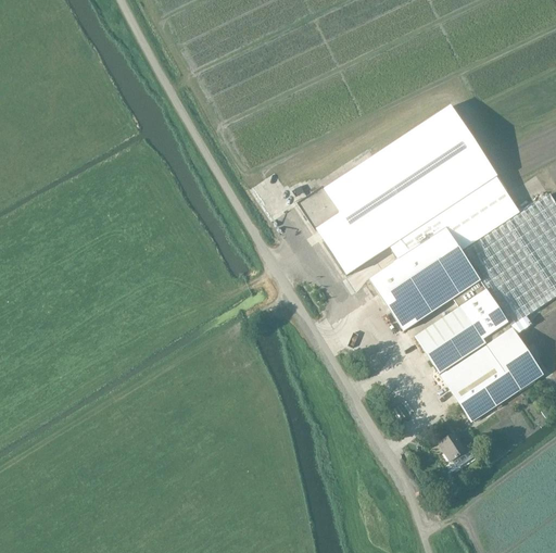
[(323,185),(298,202),(315,228),(316,228),(346,274),(389,244),(397,258),(446,226),(462,249),(519,211),(495,175),(496,175),(451,104),(324,187),(323,185)]
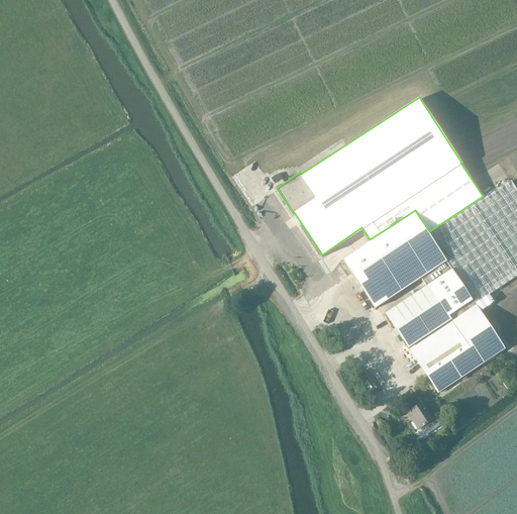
[(415,210),(343,259),(376,307),(421,277),(426,285),(386,311),(409,347),(438,391),(453,381),(454,383),(458,381),(457,378),(481,362),(505,345),(481,308),(494,299),(489,292),(516,273),(516,187),(511,178),(429,232),(429,231),(415,210)]
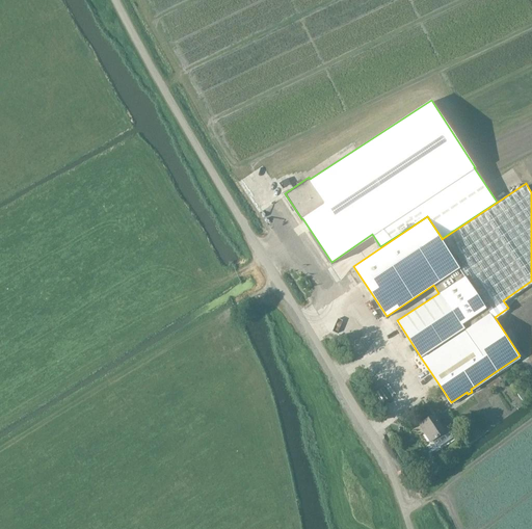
[(317,258),(308,265),(316,278),(326,271),(317,258)]
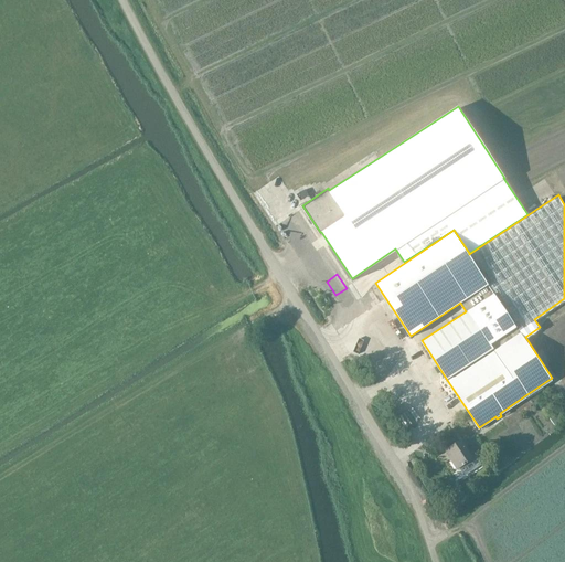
[(404,412),(416,407),(407,381),(394,385),(404,412)]
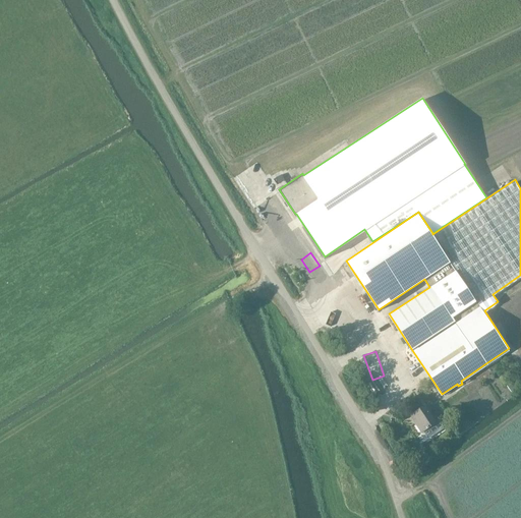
[(421,430),(436,421),(424,404),(410,413),(421,430)]
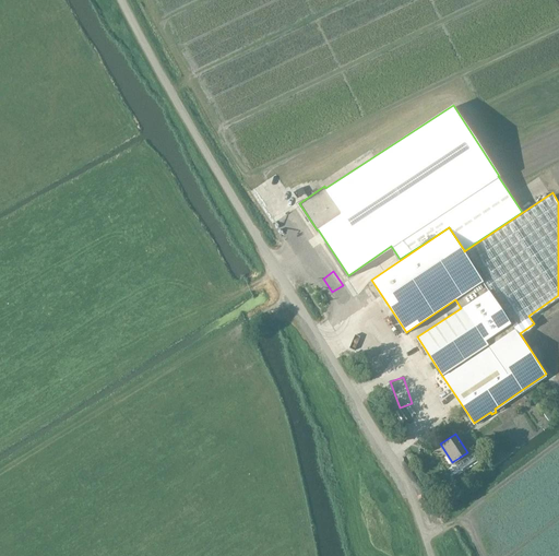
[(395,474),(391,477),(397,489),(402,487),(395,474)]
